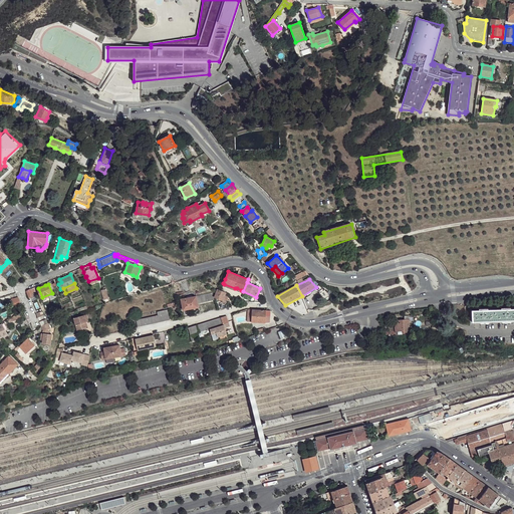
[(323,286),(318,290),(325,299),(333,293),(331,291),(323,286)]
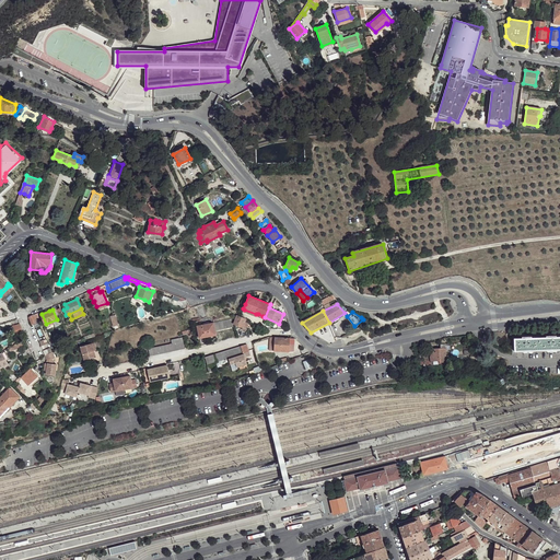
[(237,316),(234,324),(242,327),(245,322),(246,319),(237,316)]
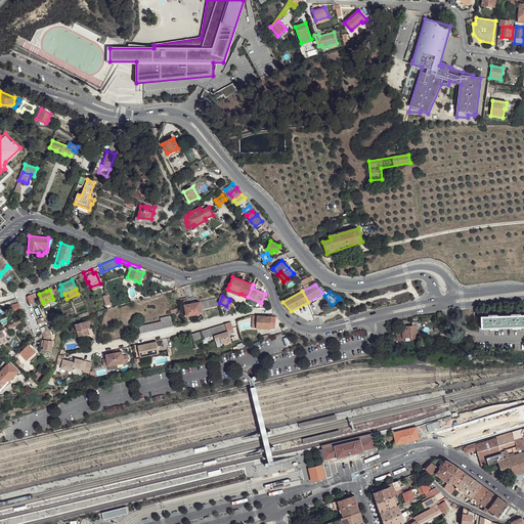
[(217,299),(200,302),(202,309),(218,306),(217,302),(217,299)]
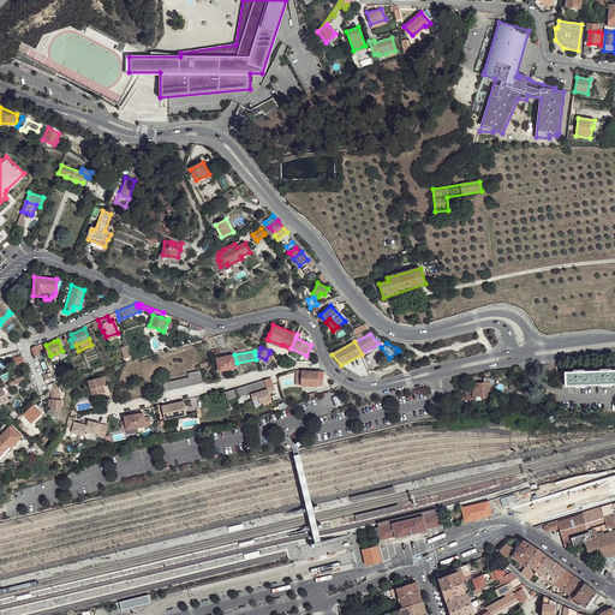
[(234,354),(216,358),(219,371),(237,368),(237,363),(234,354)]
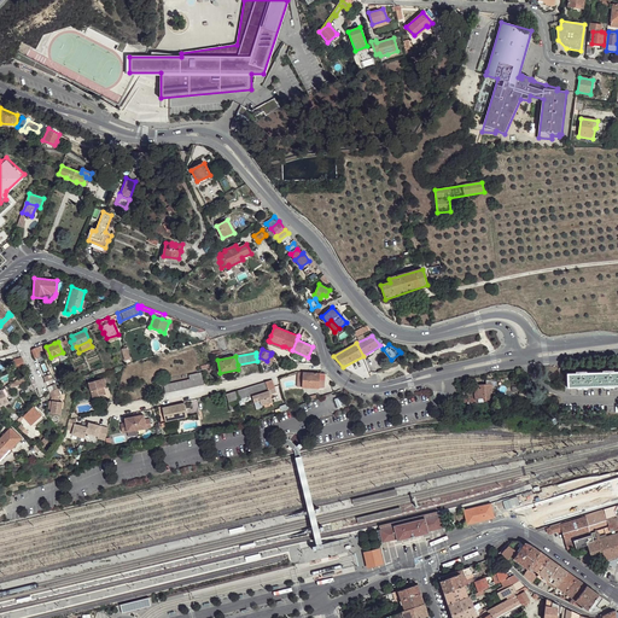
[(576,374),(567,374),(567,388),(617,385),(617,372),(614,372),(602,373),(587,373),(576,374)]
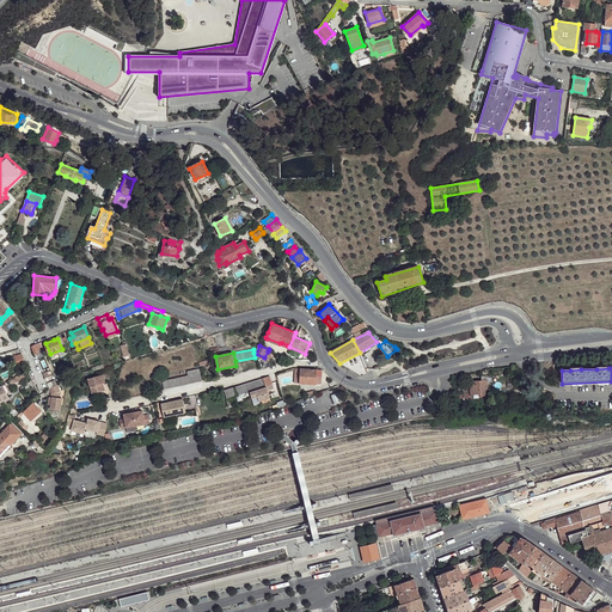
[(311,369),(299,369),(299,385),(317,385),(317,371),(311,369)]
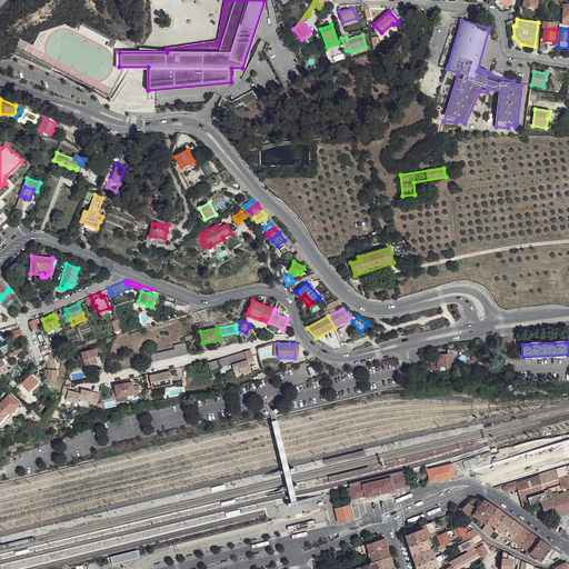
[(81,351),(85,367),(97,363),(95,356),(97,356),(95,348),(81,351)]
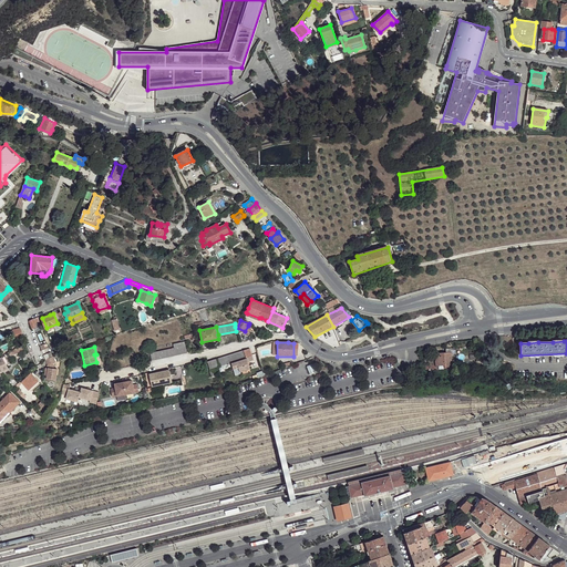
[(185,347),(151,353),(152,360),(186,353),(185,347)]
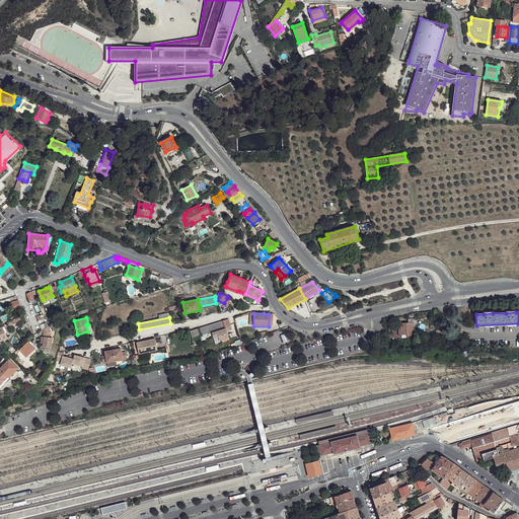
[(222,321),(198,329),(200,336),(209,332),(211,340),(218,337),(219,342),(229,339),(227,332),(232,330),(228,319),(222,321)]
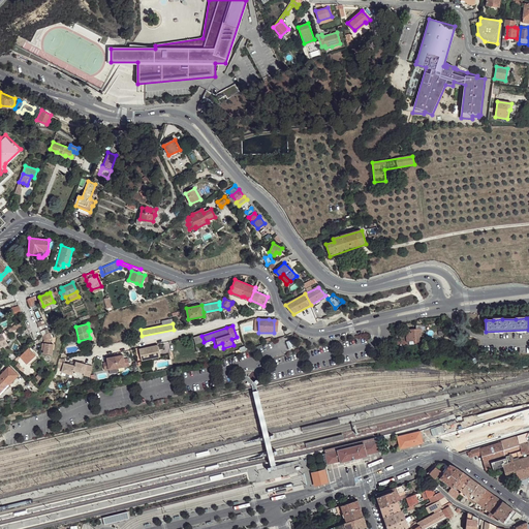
[(416,330),(406,330),(407,337),(408,341),(415,341),(415,342),(422,342),(422,329),(416,330)]
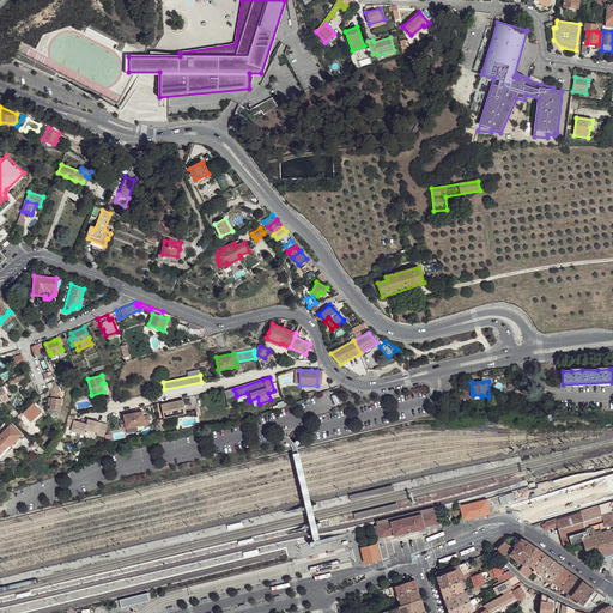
[(102,383),(104,392),(91,395),(92,399),(108,395),(109,390),(107,382),(104,383),(102,383)]
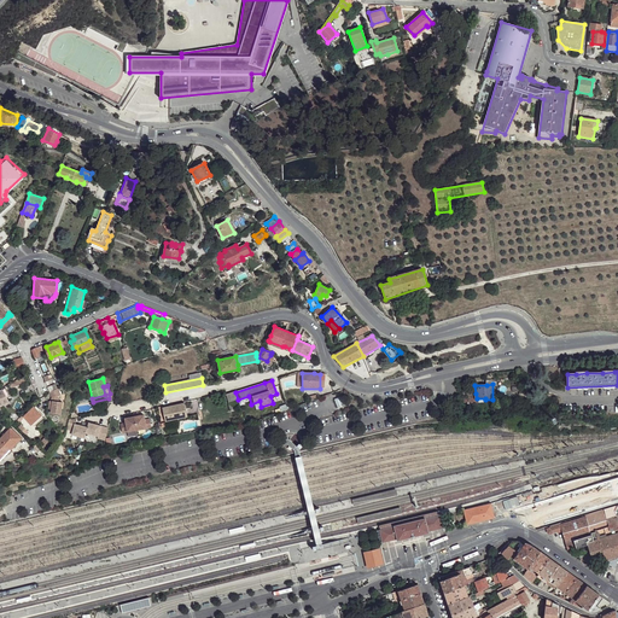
[(60,394),(58,389),(50,392),(52,398),(53,397),(60,394)]
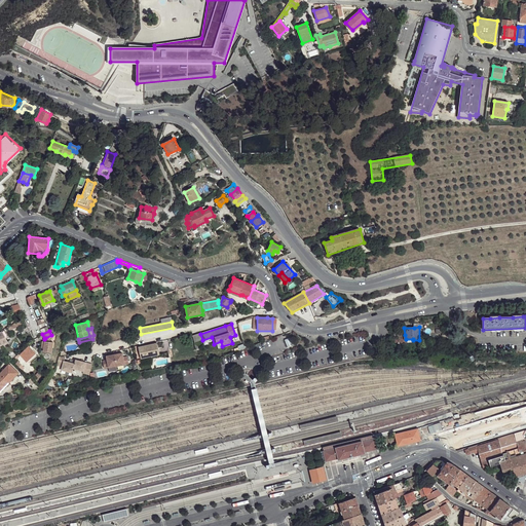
[(200,334),(192,337),(194,343),(202,340),(200,334)]
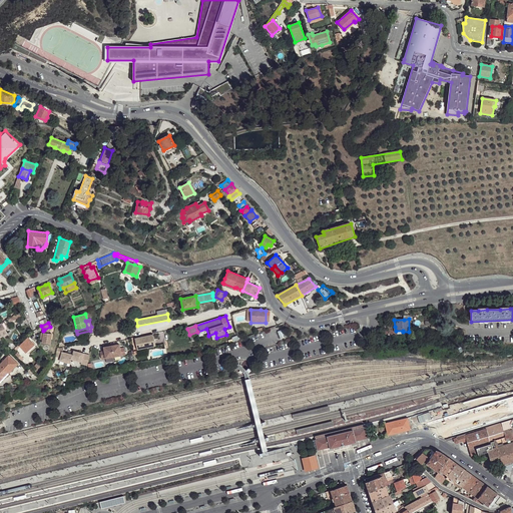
[(47,334),(49,328),(44,330),(43,333),(43,336),(40,335),(40,336),(39,340),(42,341),(42,343),(49,345),(52,335),(47,334)]
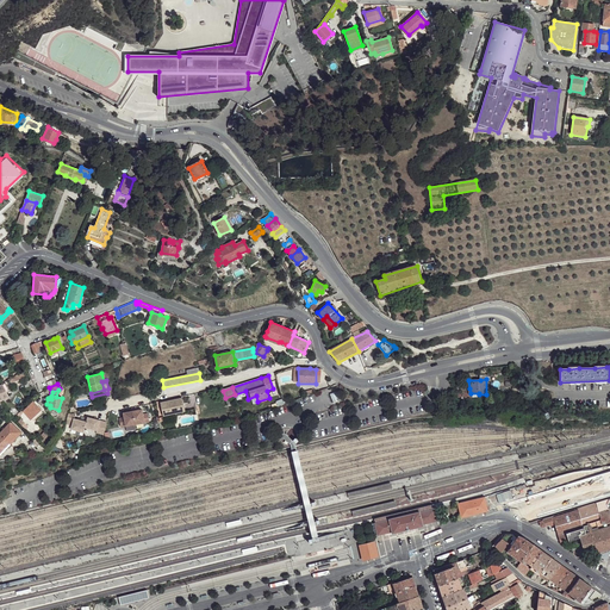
[(182,398),(160,403),(163,417),(185,411),(182,398)]
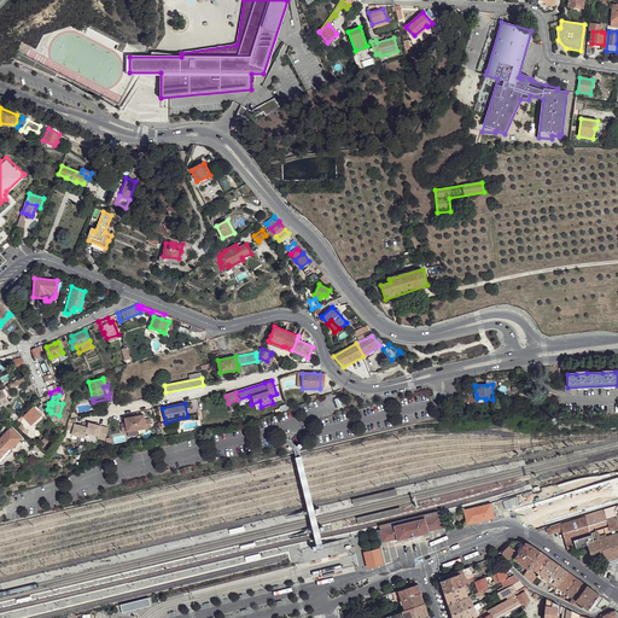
[(280,407),(280,409),(275,410),(277,414),(289,409),(287,404),(280,407)]
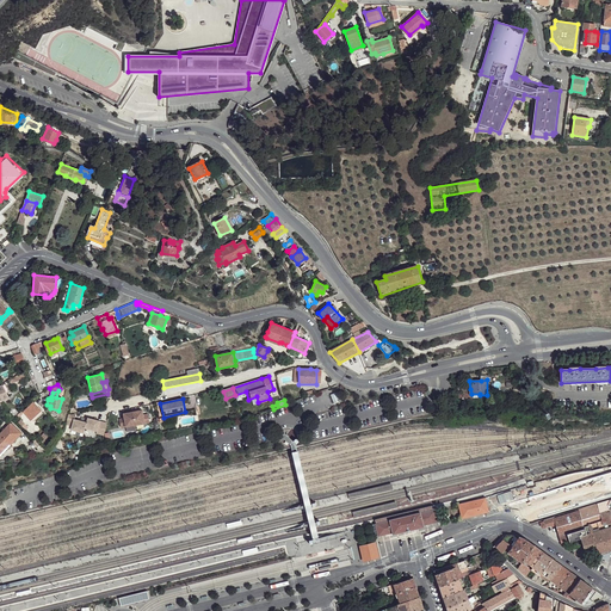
[(32,402),(23,412),(25,415),(29,418),(30,420),(41,412),(32,402)]
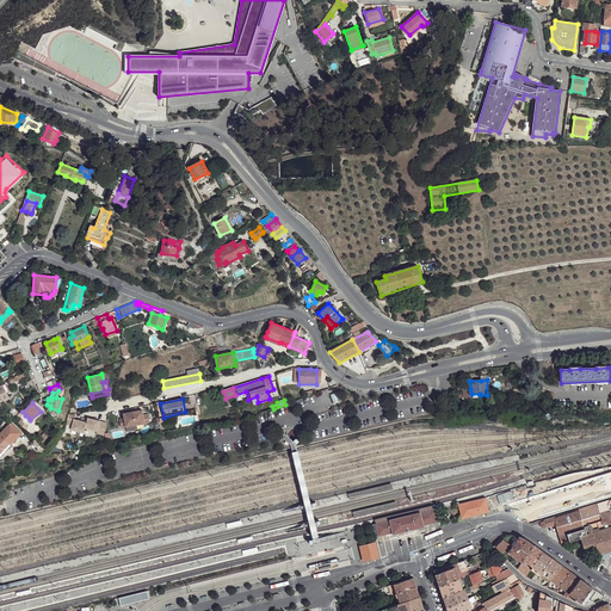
[(119,419),(121,427),(149,423),(148,414),(143,415),(142,411),(133,412),(123,414),(124,418),(119,419)]
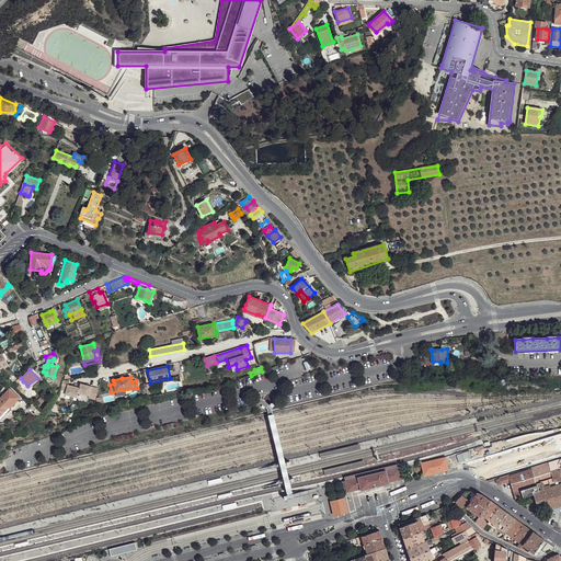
[(77,392),(78,388),(67,386),(69,379),(63,380),(60,389),(66,390),(65,393),(76,397),(77,392)]
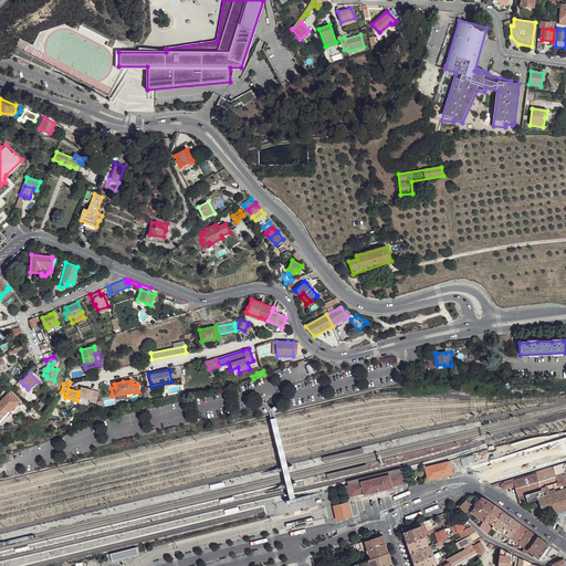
[(95,402),(98,391),(80,387),(79,391),(77,396),(88,399),(88,401),(95,402)]
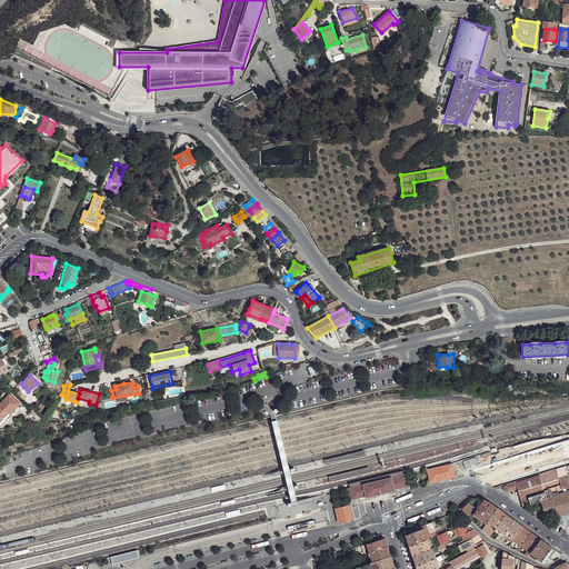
[(19,391),(17,393),(23,401),(26,399),(19,391)]
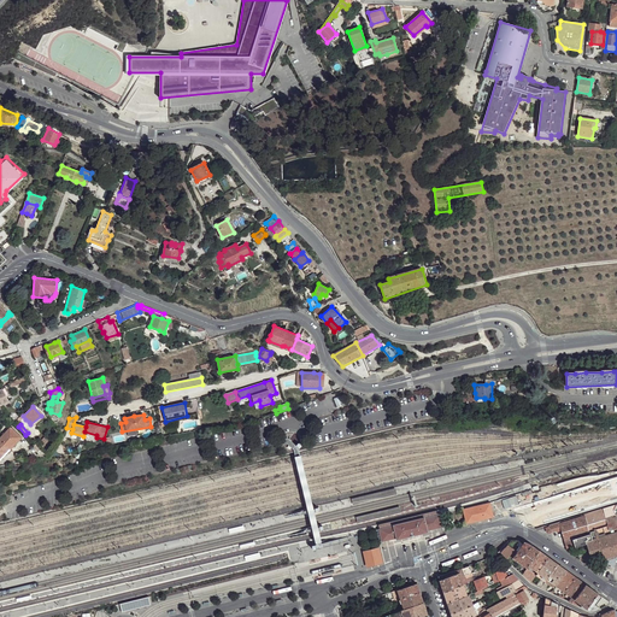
[(11,428),(0,438),(0,458),(21,438),(11,428)]
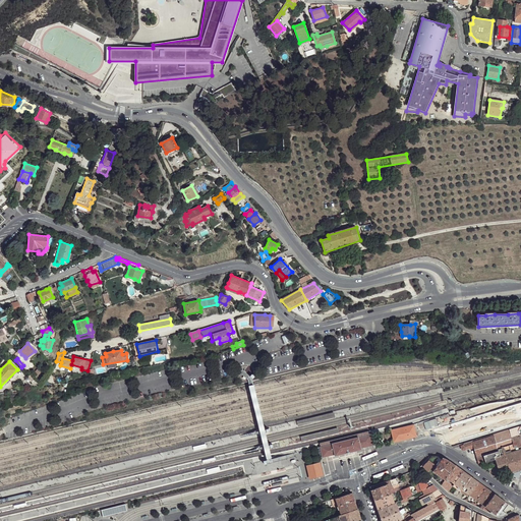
[(304,419),(297,421),(298,426),(306,424),(335,417),(334,412),(304,419)]
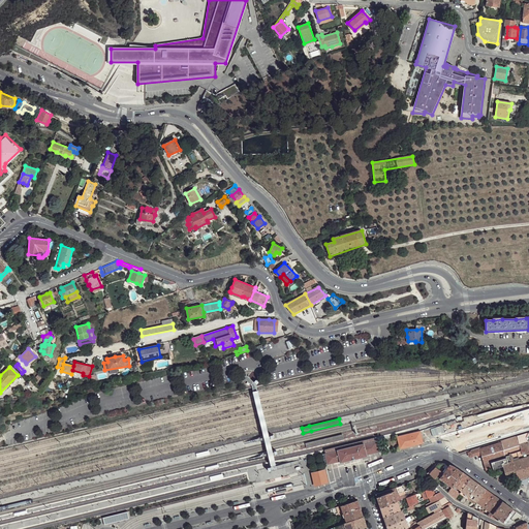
[(421,431),(397,437),(400,448),(424,443),(421,431)]
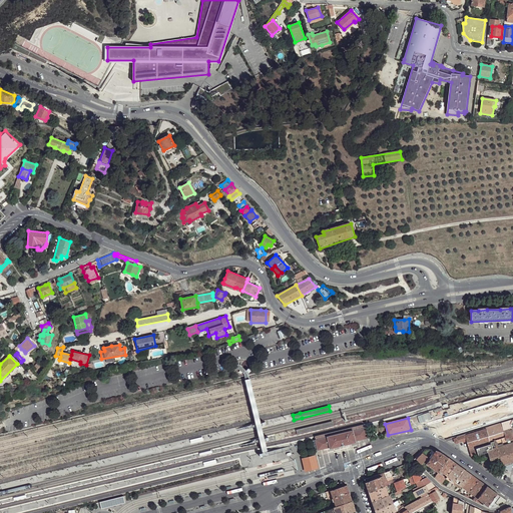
[(500,457),(503,464),(512,461),(512,435),(510,424),(512,420),(486,428),(490,442),(494,441),(496,447),(497,447),(500,457)]
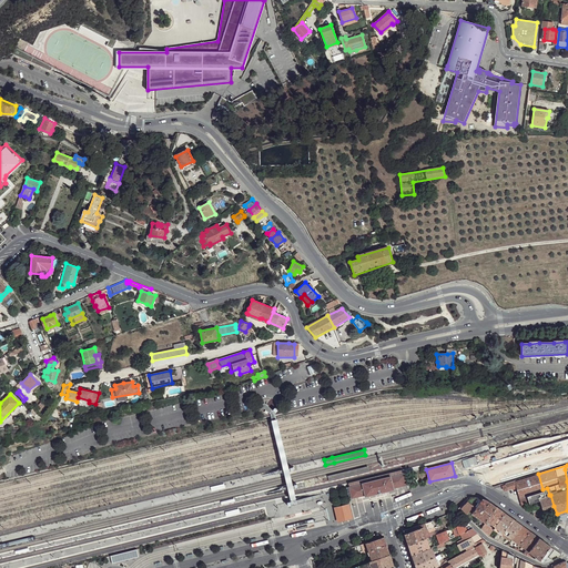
[(368,466),(327,475),(328,480),(369,472),(368,466)]
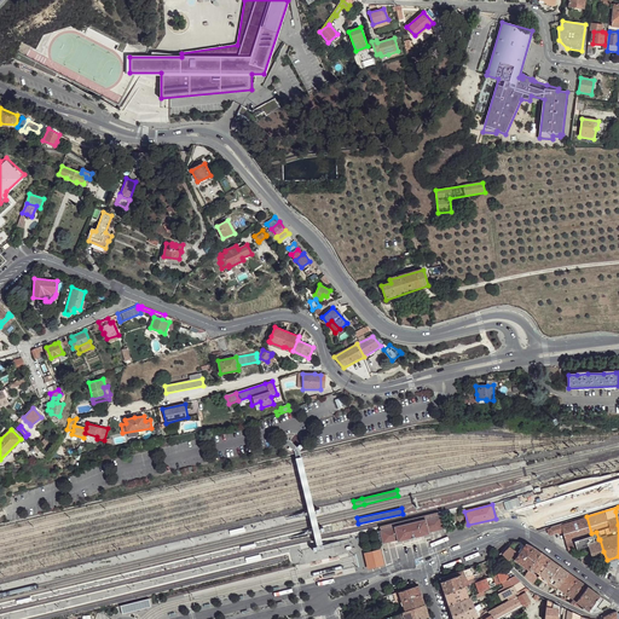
[(380,527),(381,531),(440,516),(440,513),(380,527)]
